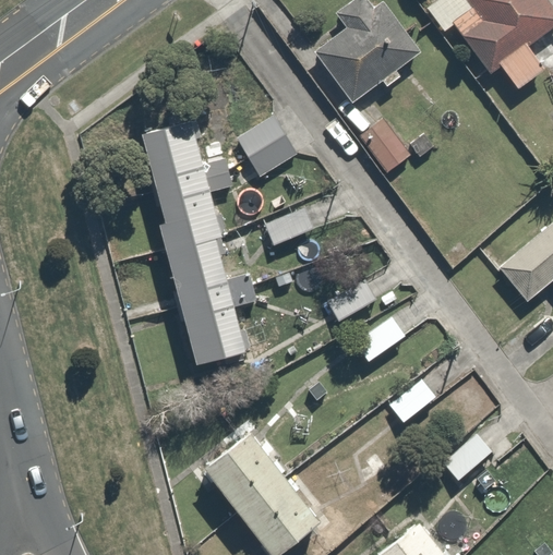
[(369,0),(359,0),(336,17),(346,31),(315,52),(350,100),(420,49),(385,2),(376,9),(369,0)]
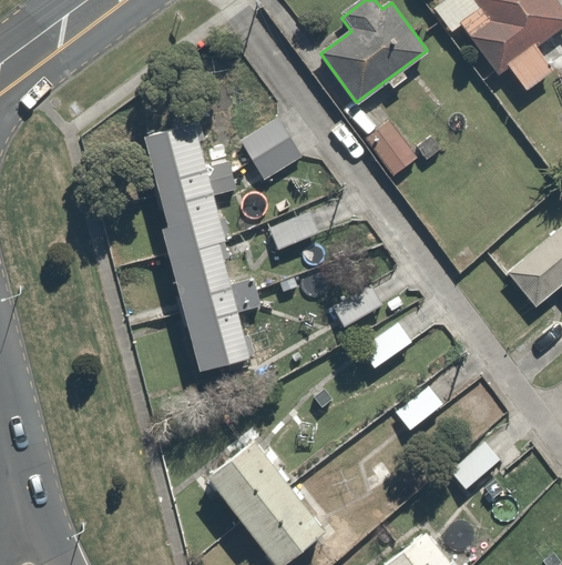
[(551,72),(531,44),(561,22),(561,10),(554,0),(482,0),(499,21),(474,38),(497,69),(509,60),(529,89),(551,72)]
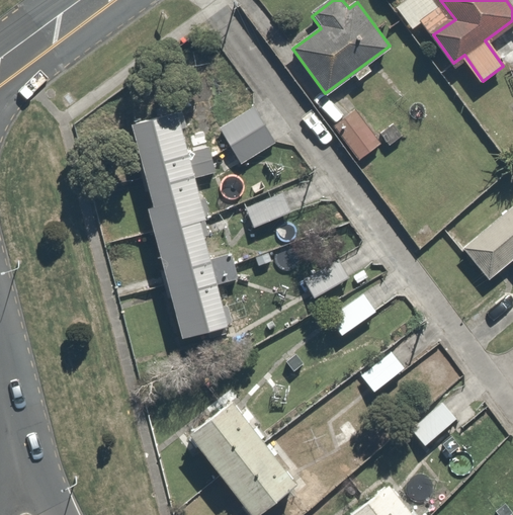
[(176,104),(132,114),(153,208),(149,209),(177,338),(227,327),(176,104)]
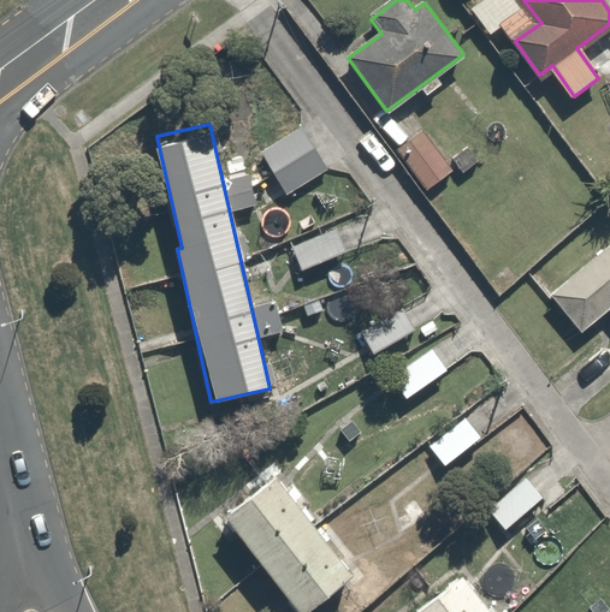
[(303,129),(266,149),(289,190),(326,170),(303,129)]
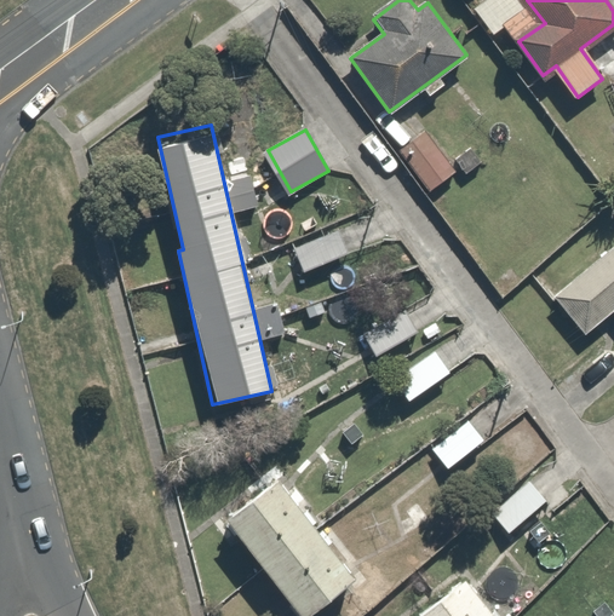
[(337,230),(293,249),(304,272),(348,253),(337,230)]
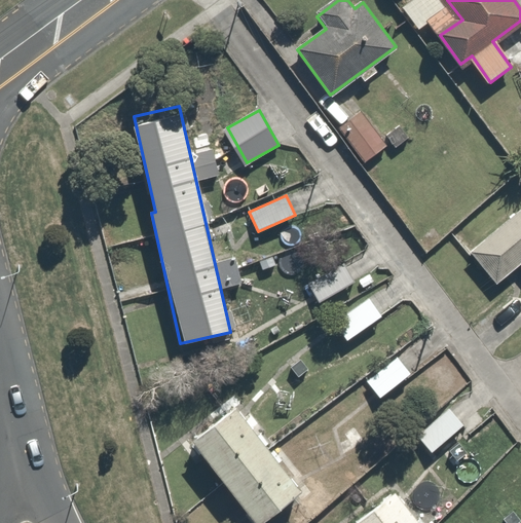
[(520,206),(470,251),(498,285),(520,266),(520,206)]
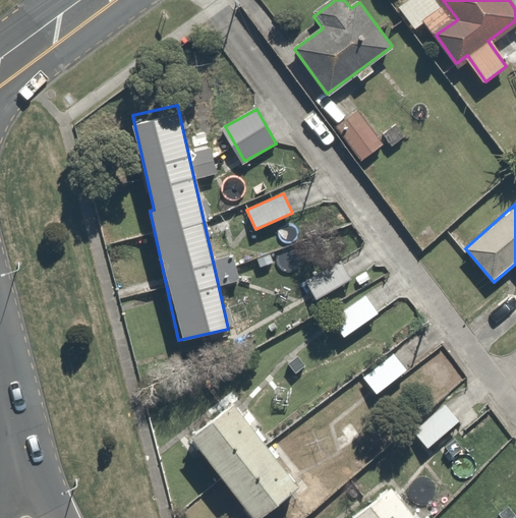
[(307,273),(319,296),(353,279),(342,256),(307,273)]
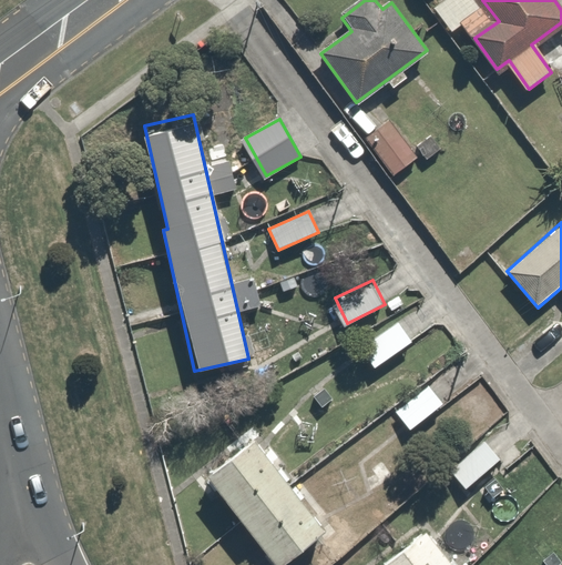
[(366,352),(375,365),(409,343),(400,330),(366,352)]
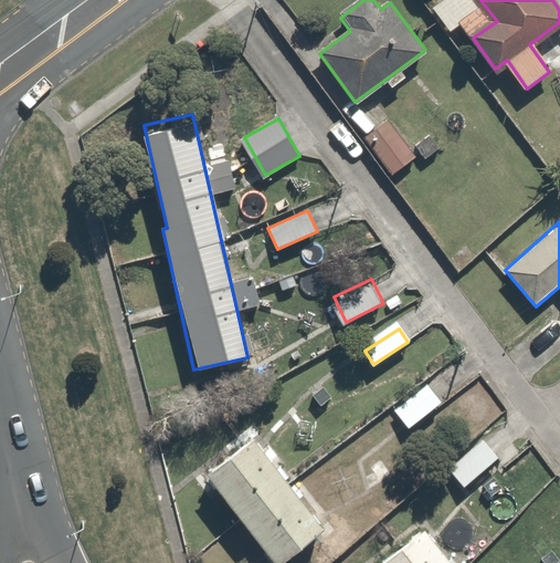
[(429,386),(398,412),(412,429),(443,404),(429,386)]
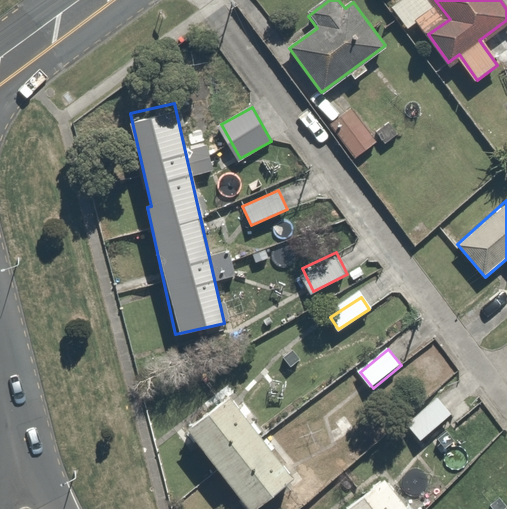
[(233,397),(187,433),(245,508),(255,508),(296,479),(233,397)]
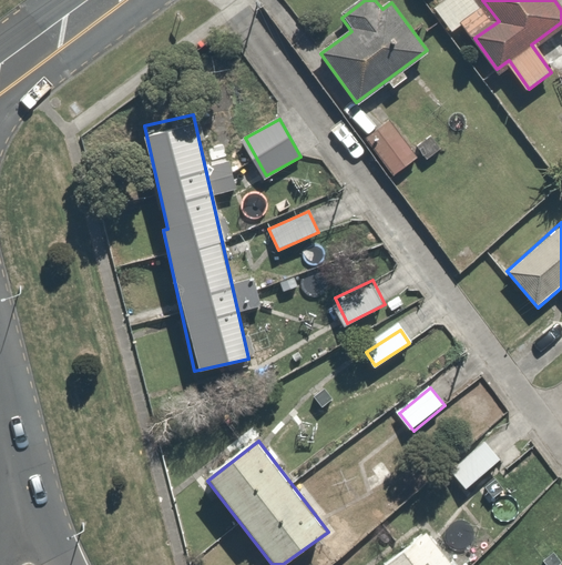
[(482,442),(452,465),(470,487),(499,465),(482,442)]
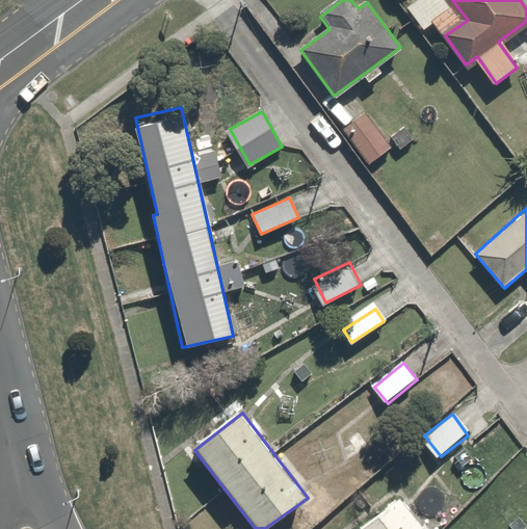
[(421,528),(397,499),(359,528),(421,528)]
